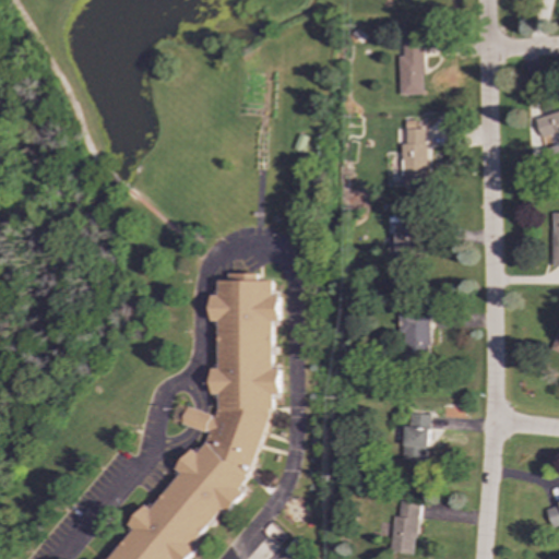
[(401,95),(426,94),(424,40),(403,42),(404,57),(400,57),(401,95)]
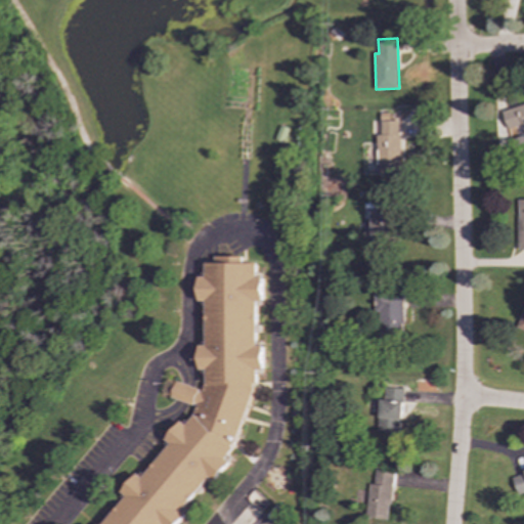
[(523,103),(503,110),(507,128),(523,125),(523,127),(523,103)]
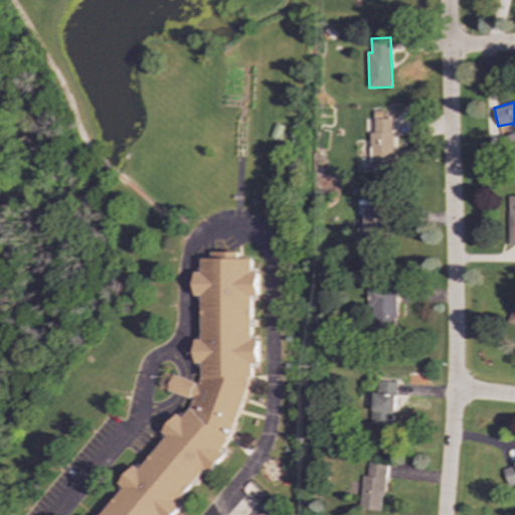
[(393,119),(383,119),(383,111),(374,111),(374,133),(371,133),(371,173),(393,173),(393,119)]
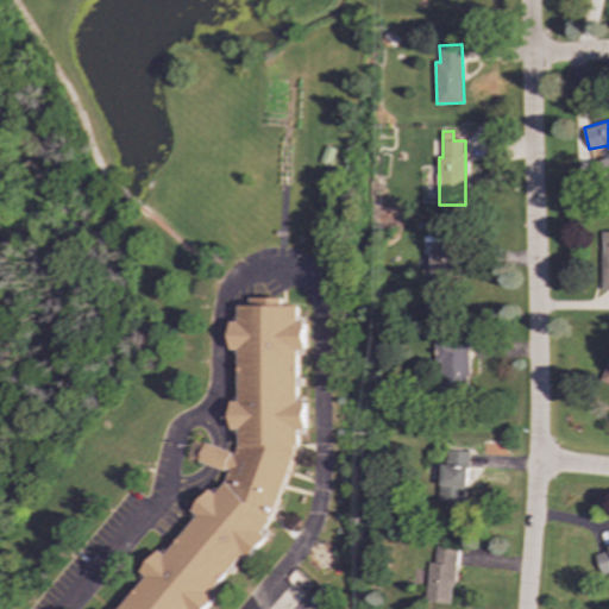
[(433,295),(457,295),(456,245),(432,246),(433,295)]
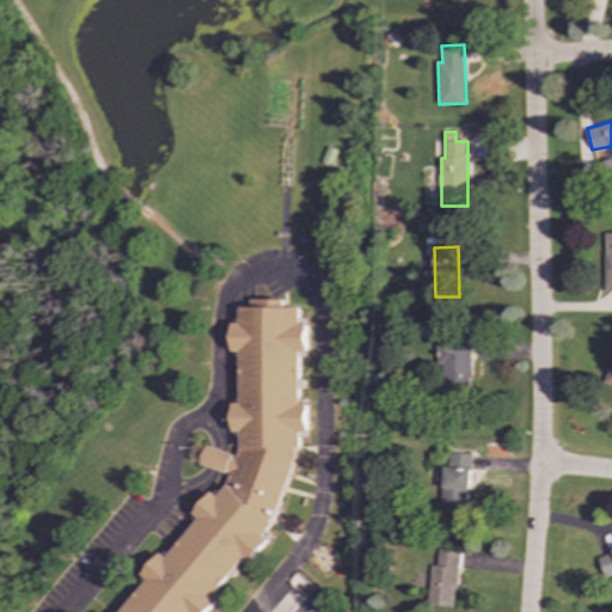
[(204,611),(264,536),(270,540),(306,433),(308,433),(304,353),(312,352),(311,324),(304,325),(304,311),(254,294),(255,307),(243,308),(244,323),(237,324),(244,458),(208,446),(202,465),(231,475),(226,488),(221,496),(213,493),(197,512),(199,513),(121,611),(204,611)]
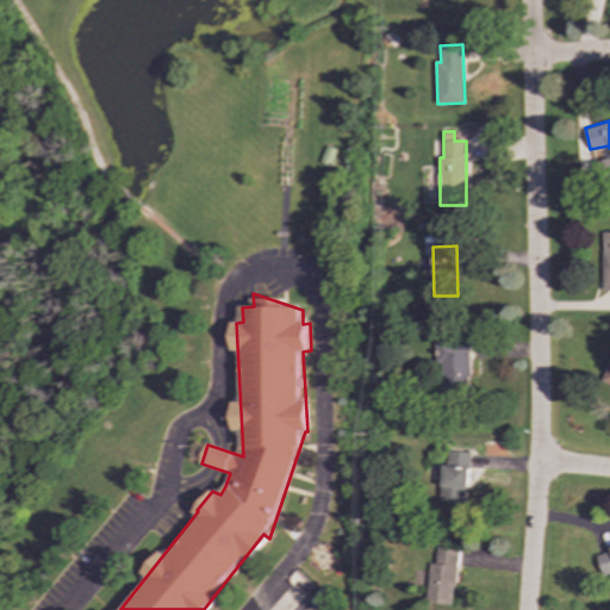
[(436,342),(436,365),(440,365),(441,392),(470,391),(468,342),(436,342)]
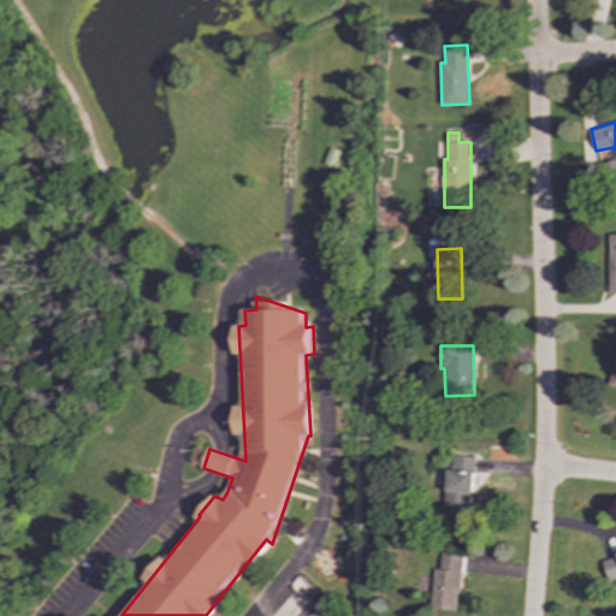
[(472,509),(473,457),(452,456),(451,469),(446,469),(444,508),(472,509)]
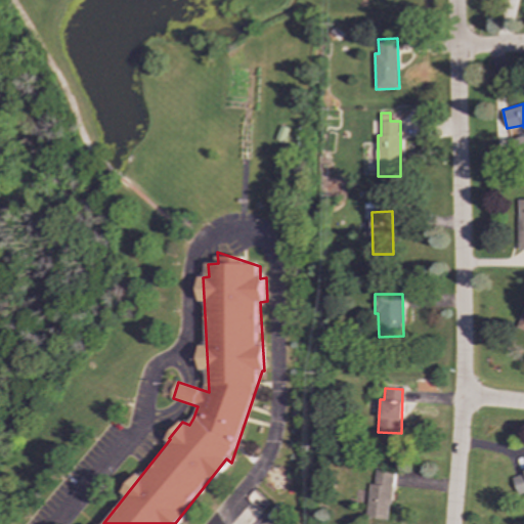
[(388,520),(393,472),(376,470),(374,485),(368,484),(365,518),(388,520)]
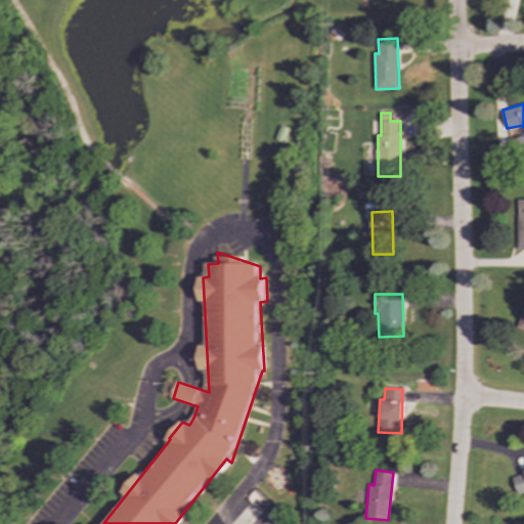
[(523,492),(523,470),(511,475),(517,495),(523,492)]
